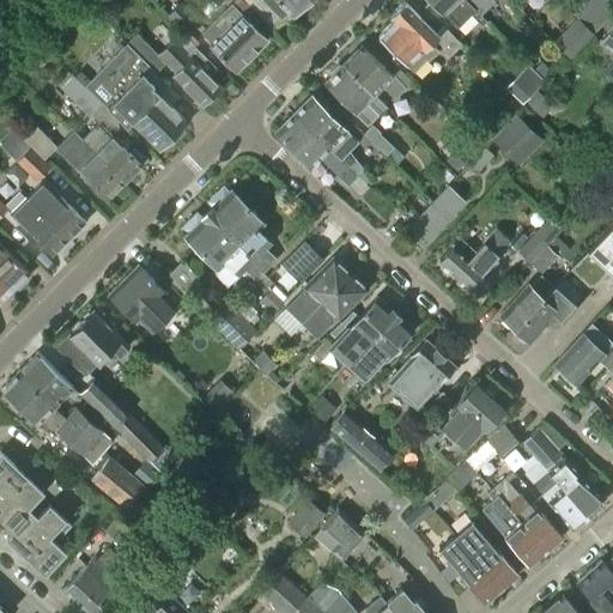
[(241,16),(253,26),(259,22),(236,0),(231,5),(242,16),(241,16)]
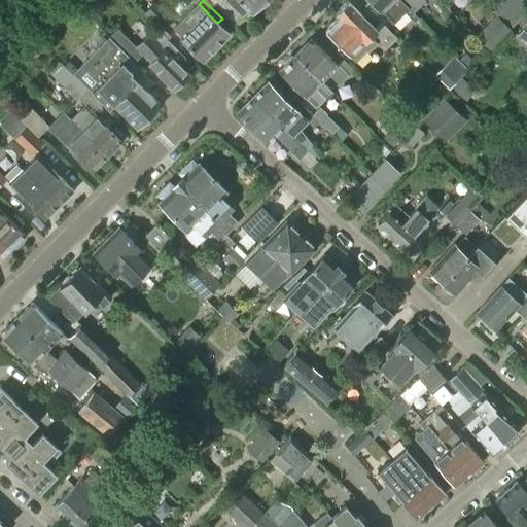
[(250,14),(264,0),(225,0),(242,16),(247,11),(250,14)]
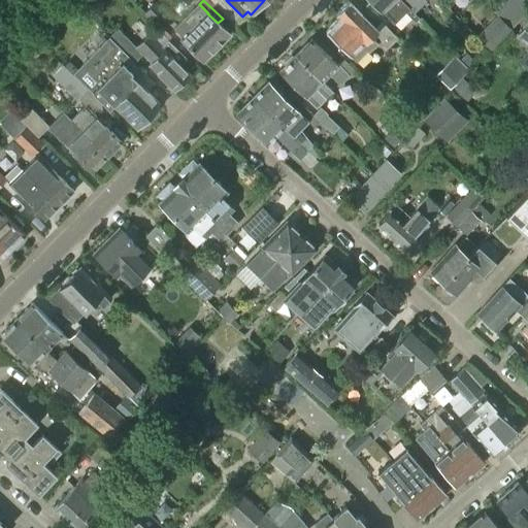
[(414,13),(400,0),(368,0),(394,25),(405,12),(416,23),(420,19),(418,17),(414,13)]
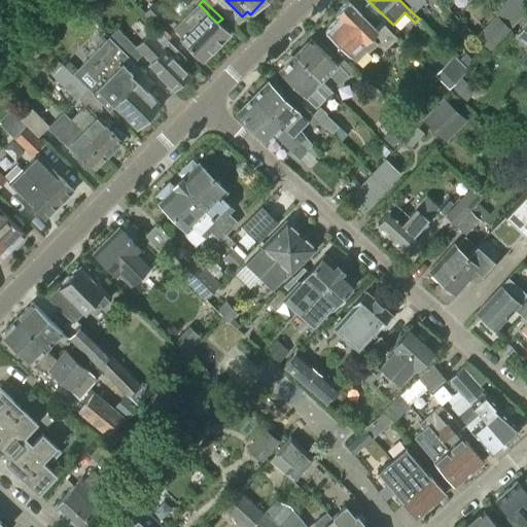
[(399,0),(413,13),(424,1),(423,0),(399,0)]
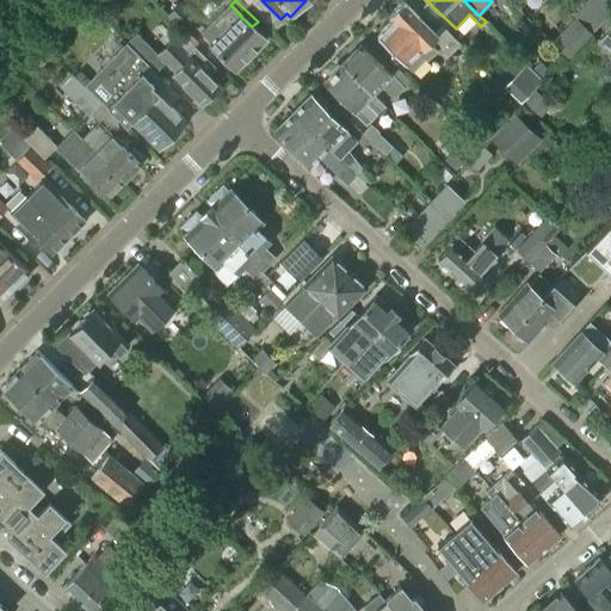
[(591,35),(610,13),(610,0),(585,0),(572,14),(575,19),(591,35)]
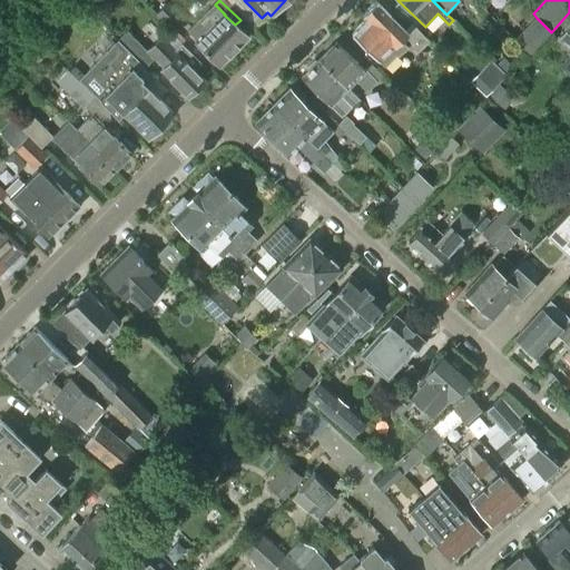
[(367,19),(352,35),(384,68),(396,56),(397,57),(408,48),(415,56),(429,42),(412,25),(405,31),(376,2),(363,15),(367,19)]
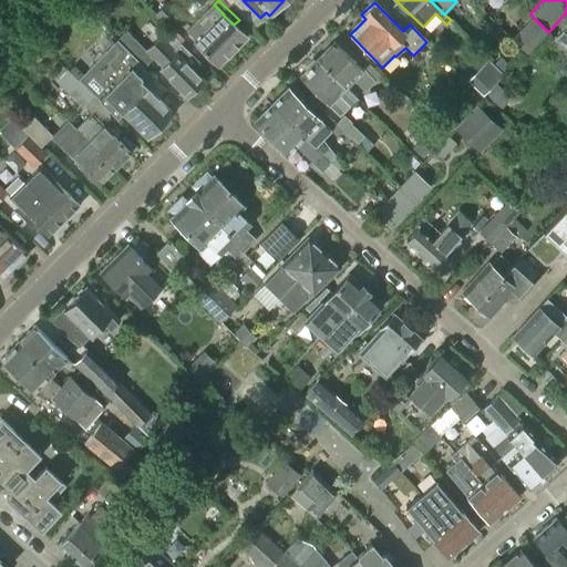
[(169,32),(183,19),(167,3),(154,17),(169,32)]
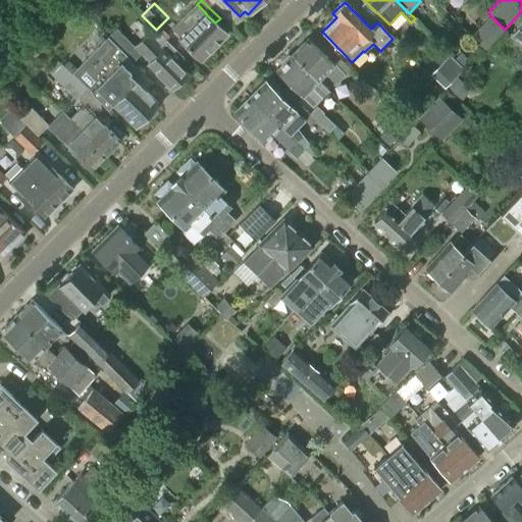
[(180,39),(178,40),(201,61),(227,35),(215,22),(205,13),(206,13),(197,4),(196,3),(171,29),(180,39)]
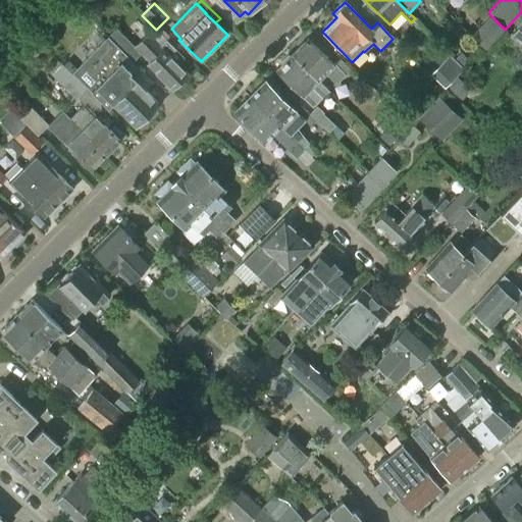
[(505,30),(491,16),(483,25),(497,38),(505,30)]
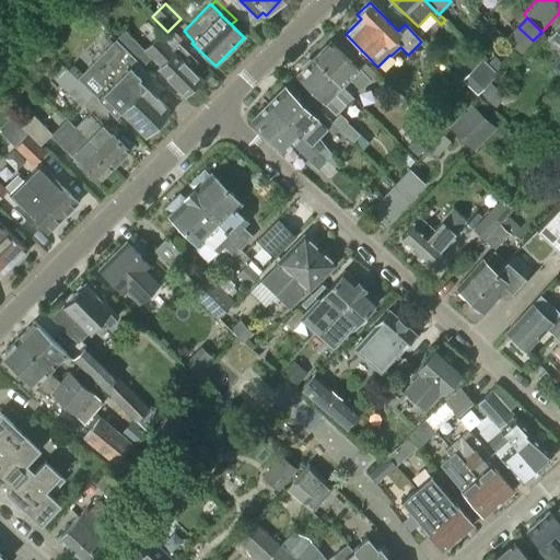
[(559,22),(548,38),(559,47),(559,54),(550,68),(559,74),(559,22)]
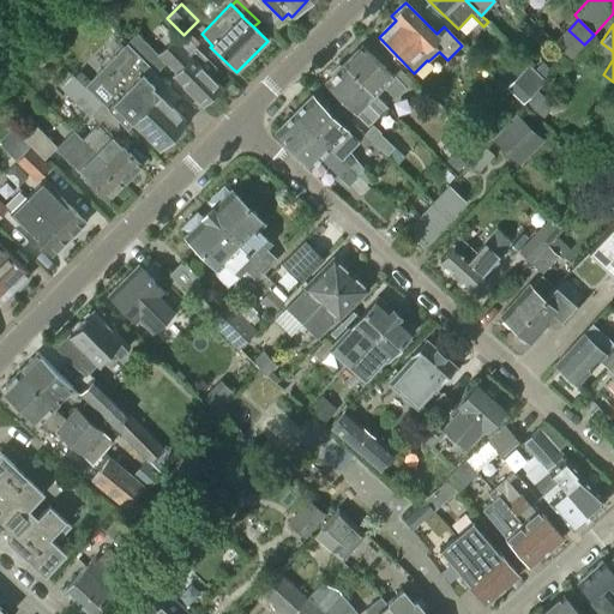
[(180,35),(158,56),(176,74),(173,77),(202,107),(221,88),(211,77),(217,71),(194,47),(198,43),(187,32),(182,36),(180,35)]
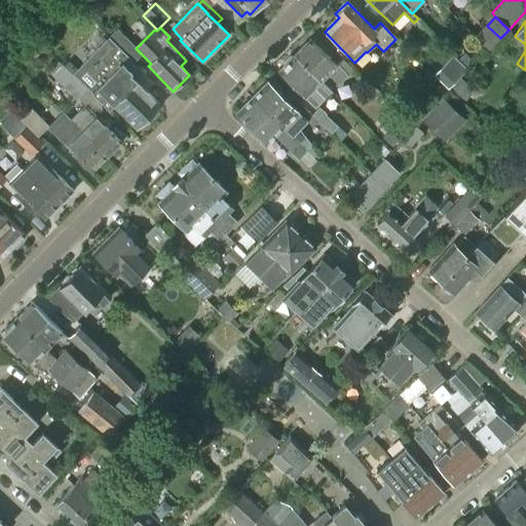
[(128,58),(108,38),(73,74),(92,94),(91,95),(109,112),(114,107),(136,128),(144,119),(149,119),(155,112),(156,108),(159,105),(129,76),(132,74),(122,65),(128,58)]
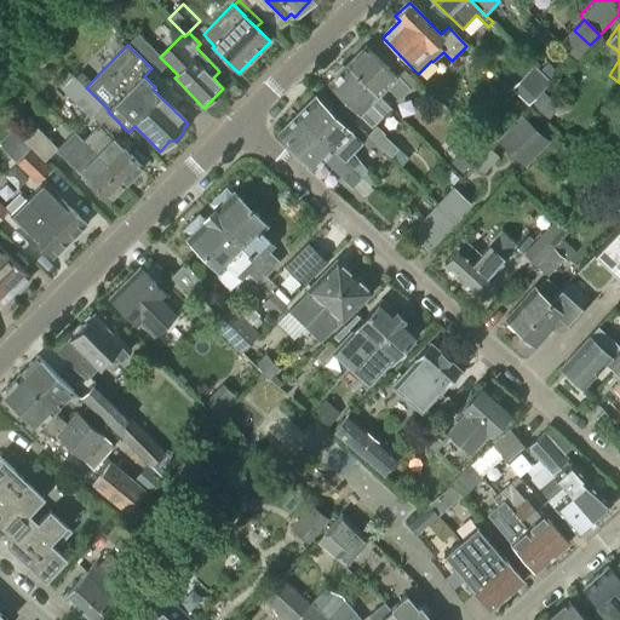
[(28,68),(39,58),(29,47),(18,57),(28,68)]
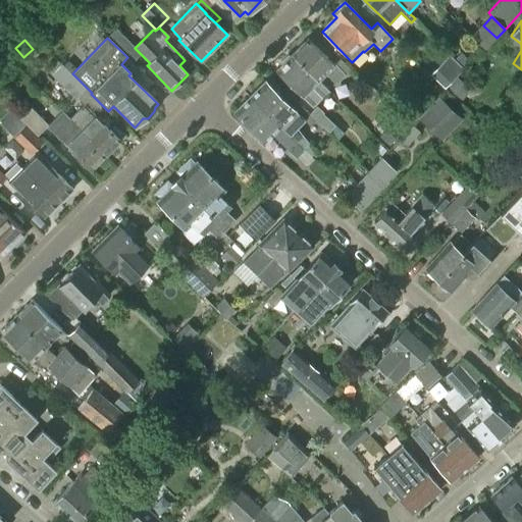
[(332,65),(308,40),(293,55),(318,81),(325,73),(336,85),(346,75),(333,64),(332,65)]
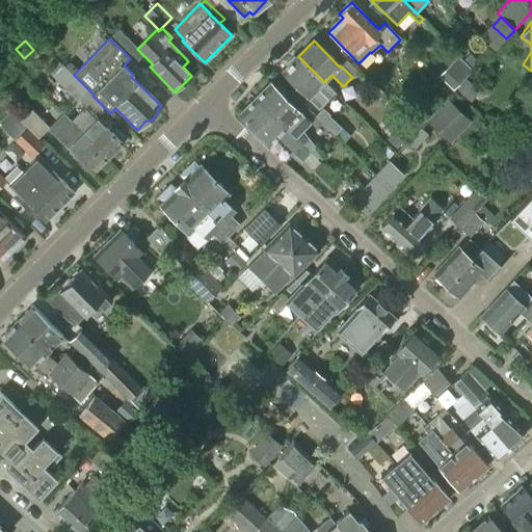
[(463,60),(472,69),(478,63),(470,54),(463,60)]
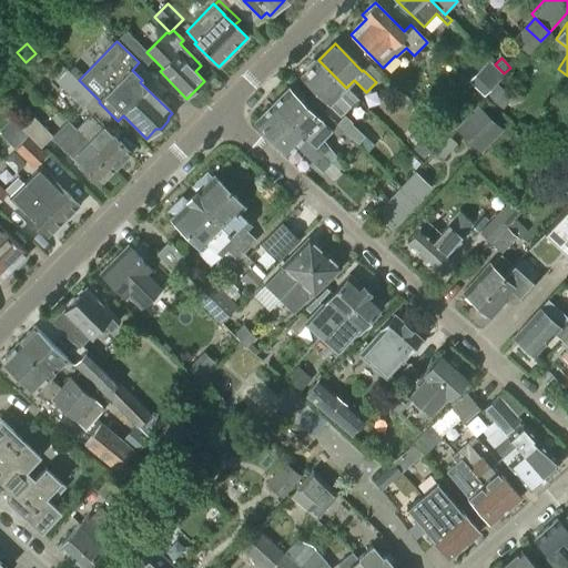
[(357,99),(346,88),(318,60),(301,77),(328,105),(330,104),(341,115),(357,99)]
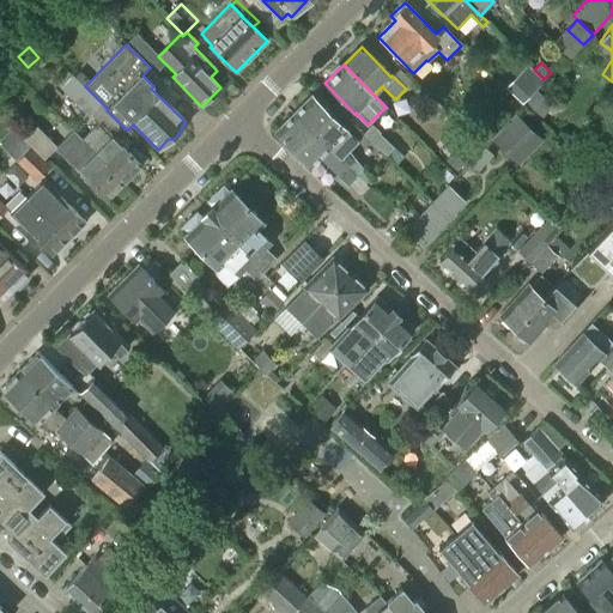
[(527,66),(507,89),(522,103),(542,82),(527,66)]
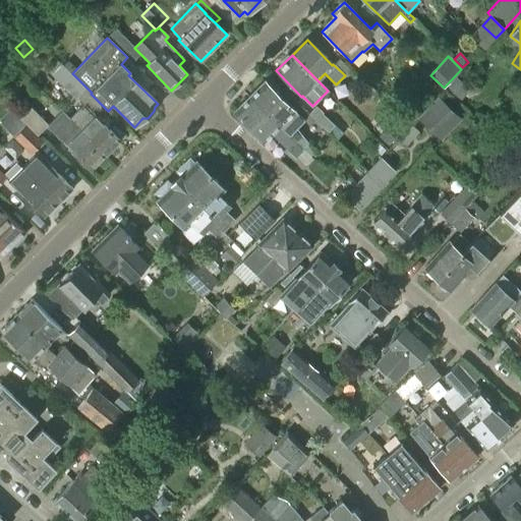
[(75,99),(85,89),(62,65),(52,75),(75,99)]
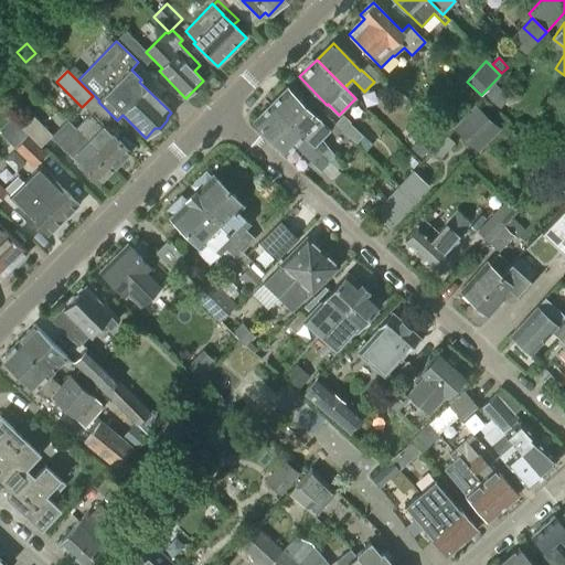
[(500,109),(510,97),(494,84),(484,95),(500,109)]
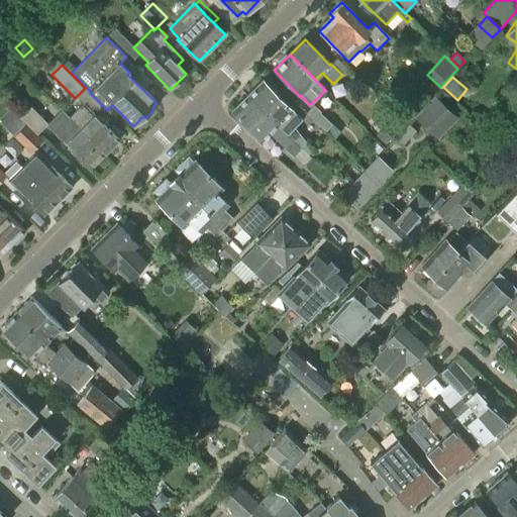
[(263,81),(247,96),(295,143),(300,148),(301,147),(308,154),(313,150),(306,142),(295,127),(302,120),(263,81)]
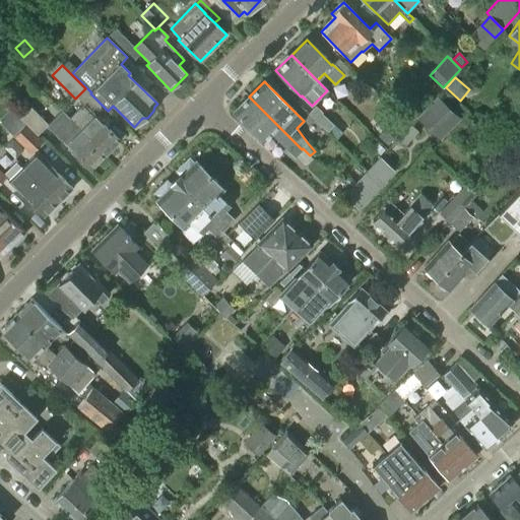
[(297,144),(249,96),(233,113),(263,142),(270,134),(305,169),(313,160),(302,149),(297,144)]
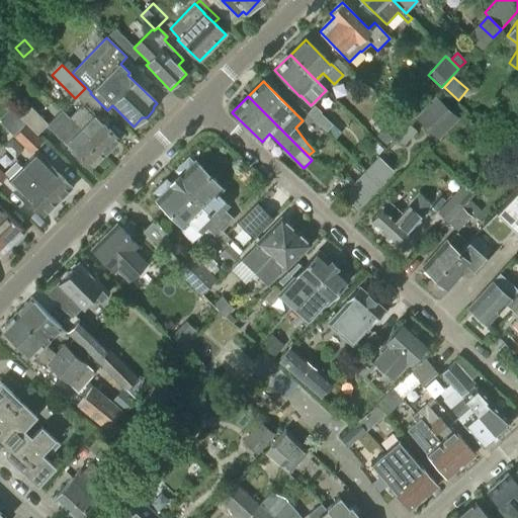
[(438,140),(458,119),(435,97),(415,117),(438,140)]
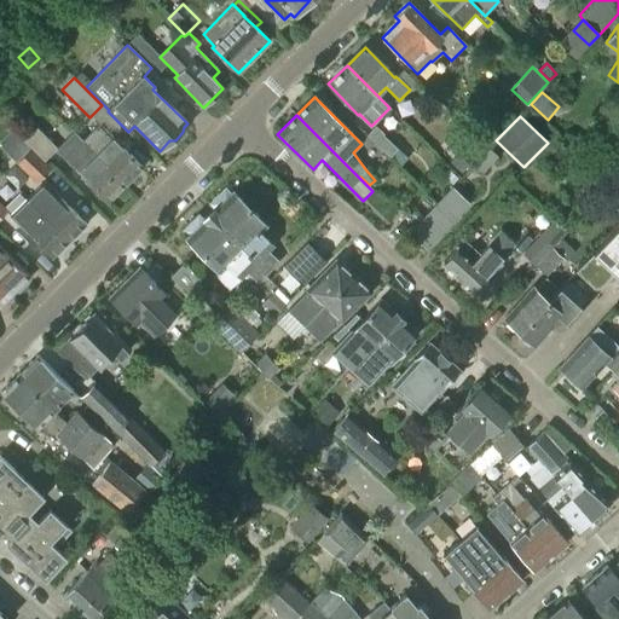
[(36,129),(29,123),(17,137),(44,162),(57,148),(38,129),(36,129)]
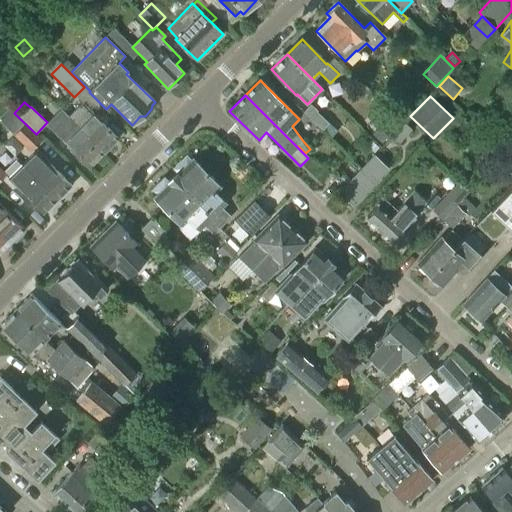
[(104,153),(118,139),(83,104),(69,118),(68,118),(104,153)]
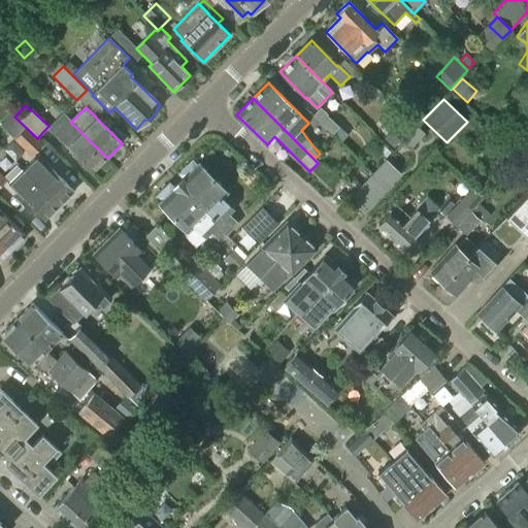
[(310,117),(330,135),(336,128),(324,116),(325,114),(318,108),(310,117)]
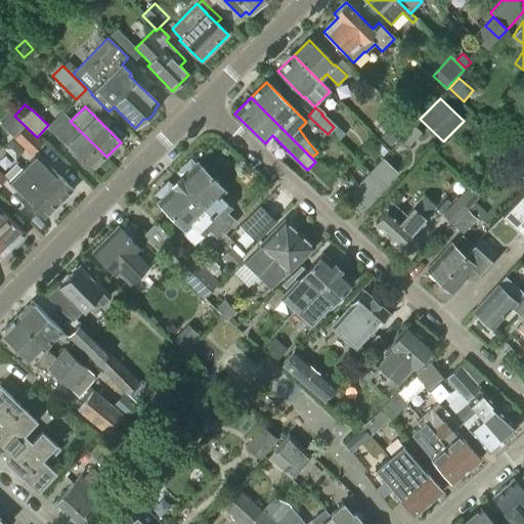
[(31,156),(43,142),(37,137),(14,116),(11,113),(1,124),(15,137),(13,139),(31,156)]
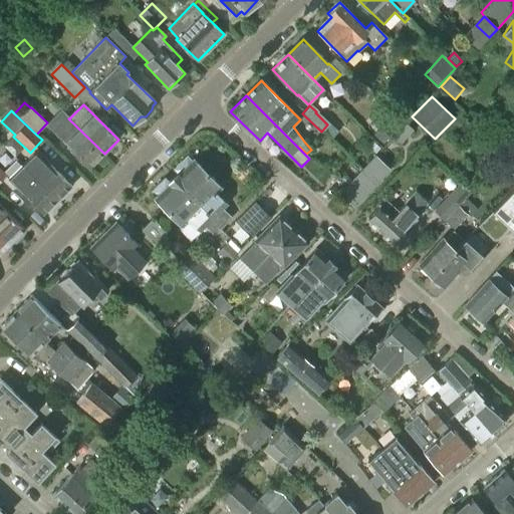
[(90,168),(104,154),(68,118),(69,118),(61,110),(46,124),(90,168)]
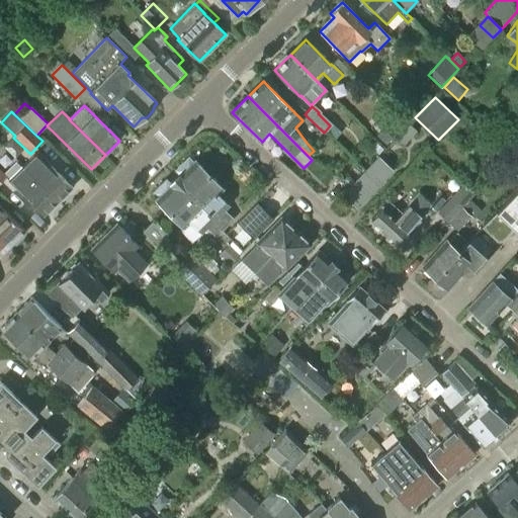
[(404,146),(417,132),(409,124),(399,137),(396,139),(404,146)]
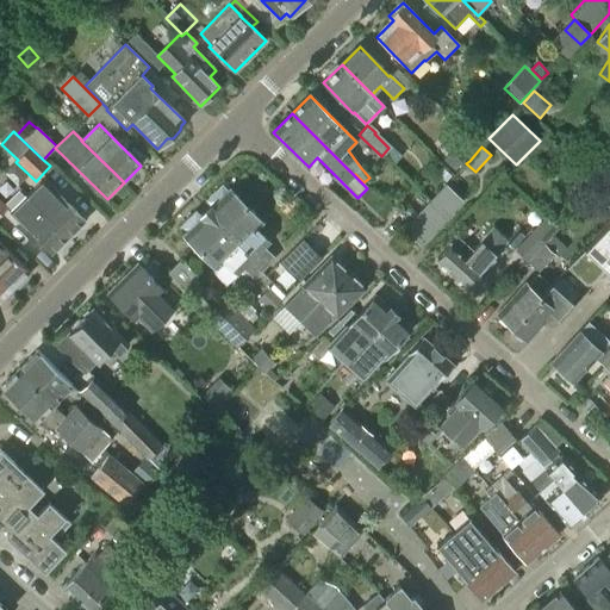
[(450,153),(443,160),(455,169),(461,162),(450,153)]
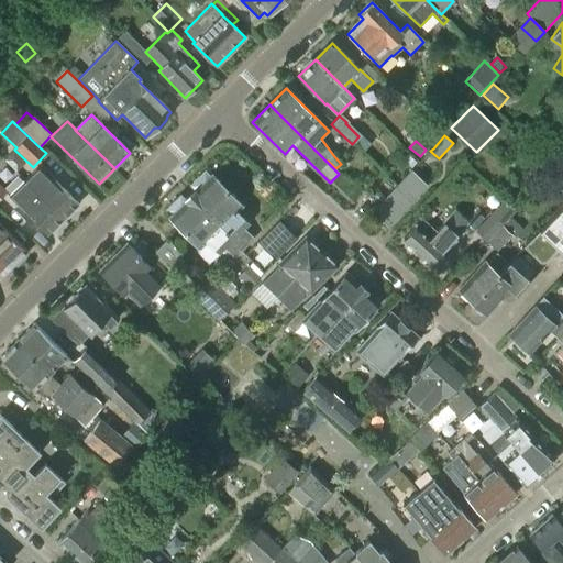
[(412,169),(417,164),(409,157),(405,163),(412,169)]
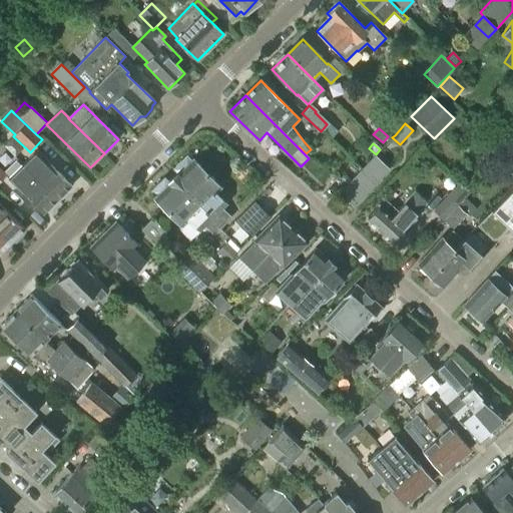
[(58,199),(71,186),(37,151),(23,164),(29,170),(58,199)]
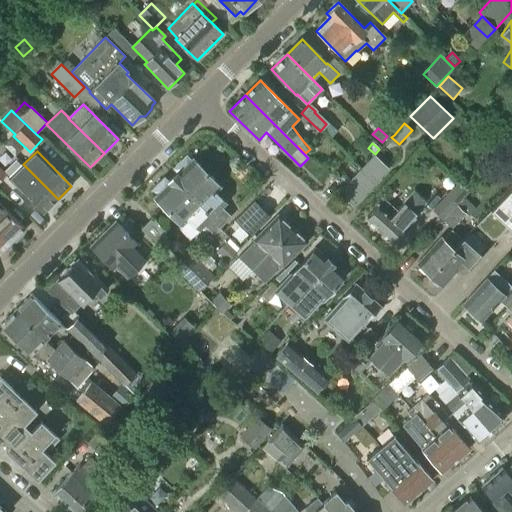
[(353,206),(389,168),(375,155),(351,181),(346,186),(339,193),(353,206)]
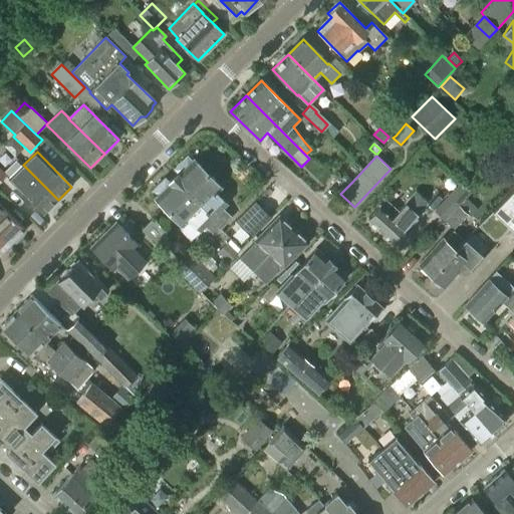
[(220,229),(232,218),(223,209),(227,205),(215,193),(221,188),(193,160),(174,179),(213,218),(211,220),(220,229)]
